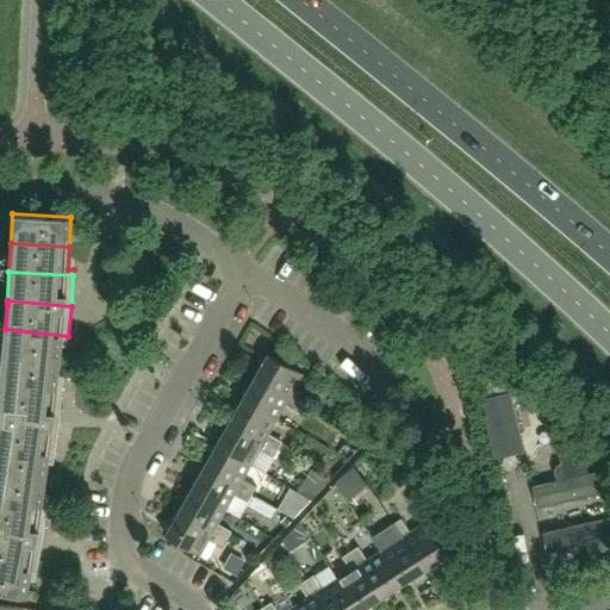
[(60,363),(61,347),(62,337),(68,337),(68,336),(5,329),(1,358),(60,363)]
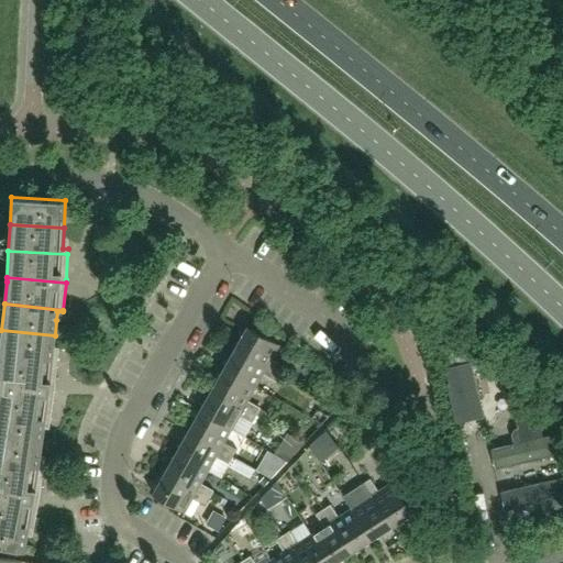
[(271,360),(279,345),(247,328),(235,349),(279,374),(284,366),(271,360)]
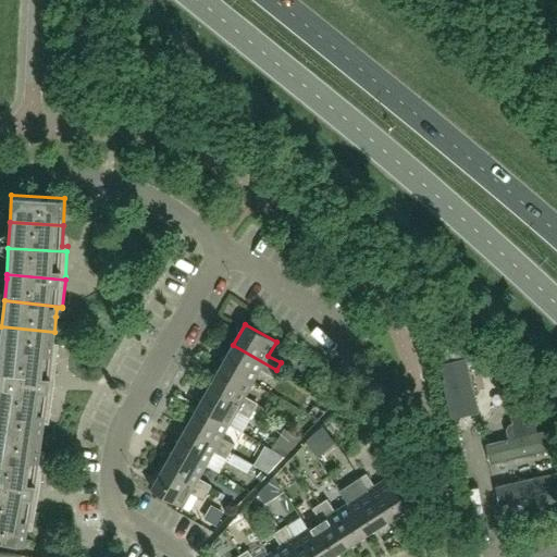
[(52,353),(54,332),(1,326),(0,337),(0,353),(57,359),(58,354),(52,353)]
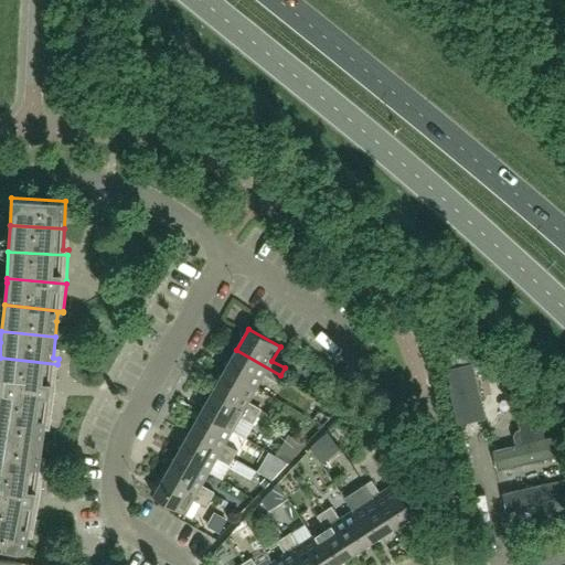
[(465,358),(461,345),(439,350),(441,363),(465,358)]
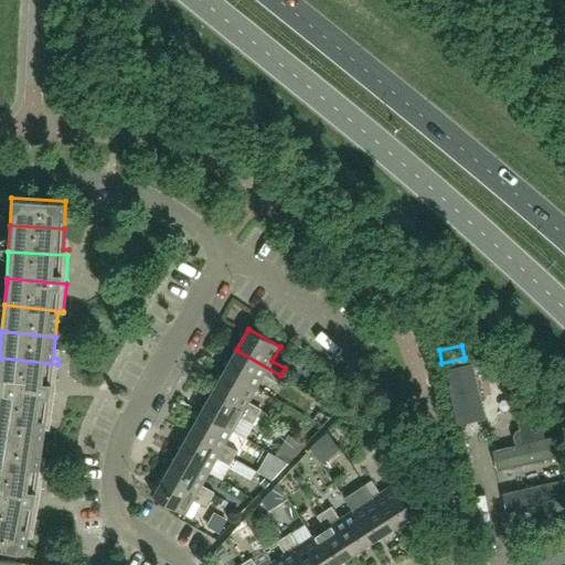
[(280,375),(236,350),(224,371),(256,388),(264,376),(276,383),(280,375)]
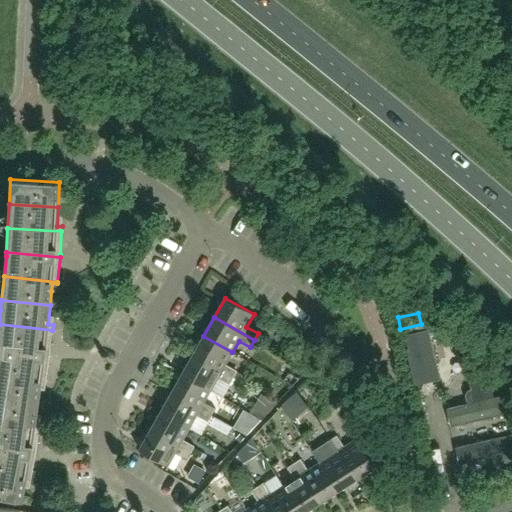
[(0,348),(50,355),(52,330),(0,324),(0,348)]
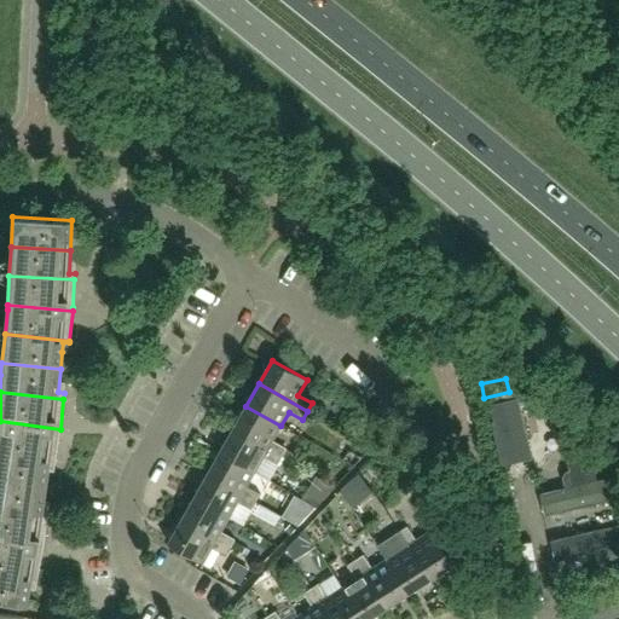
[(272,440),(281,426),(246,406),(232,429),(282,457),(287,449),(272,440)]
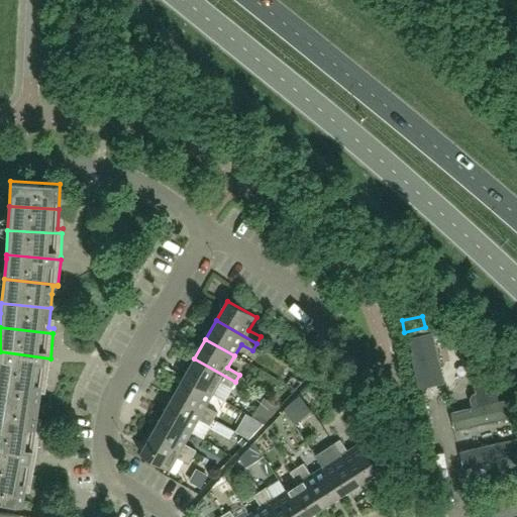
[(0,377),(46,384),(50,358),(0,351),(0,377)]
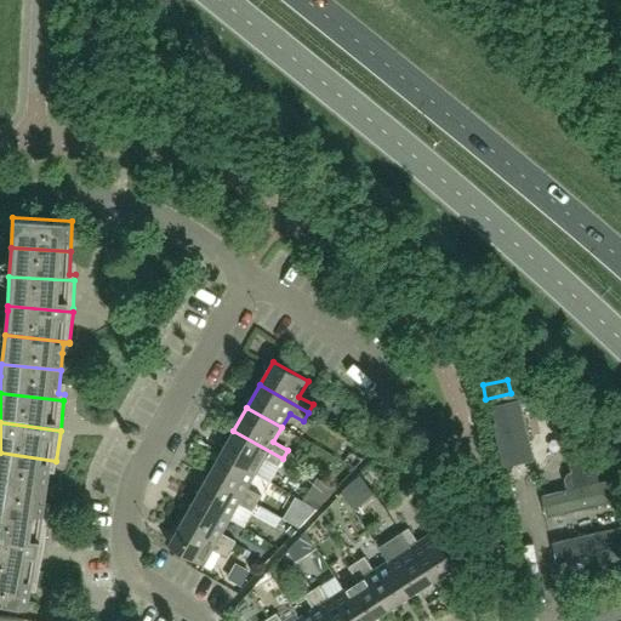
[(283,459),(233,431),(221,454),(255,473),(263,459),(278,467),(283,459)]
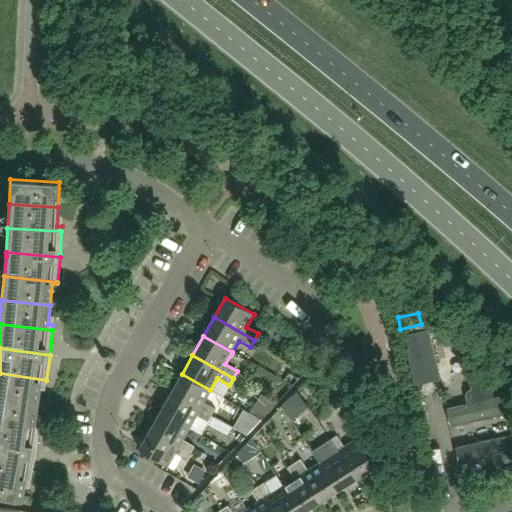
[(0,397),(38,403),(41,381),(46,382),(46,380),(0,373),(0,397)]
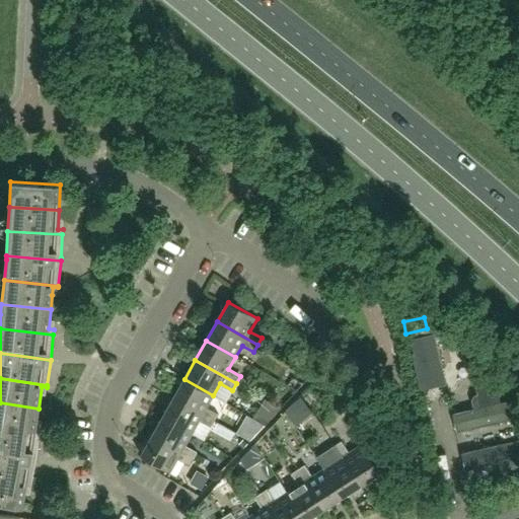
[(225,402),(213,395),(184,379),(173,398),(215,422),(225,402)]
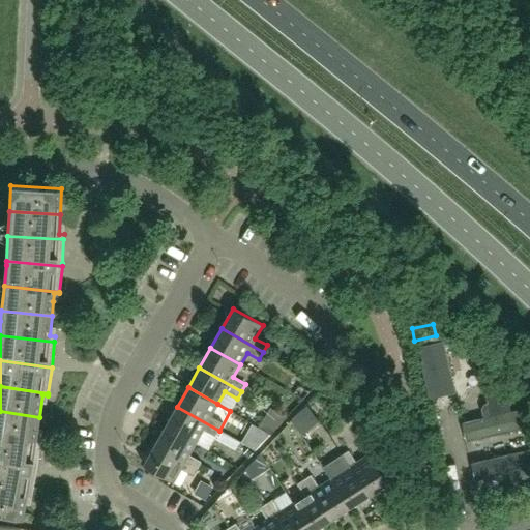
[(241,391),(237,399),(247,404),(252,398),(241,391)]
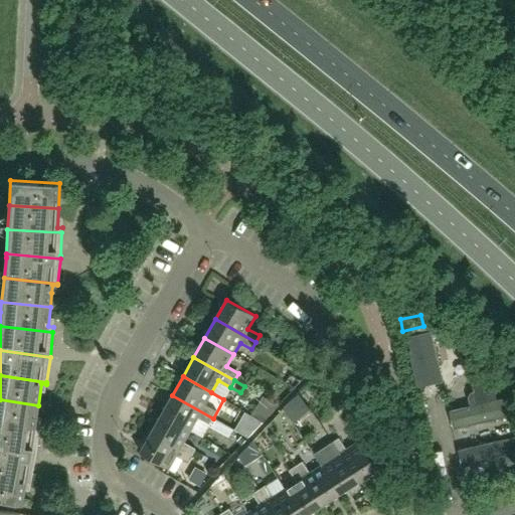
[(452,433),(507,420),(503,402),(494,404),(489,381),(471,385),(474,398),(446,404),(452,433)]
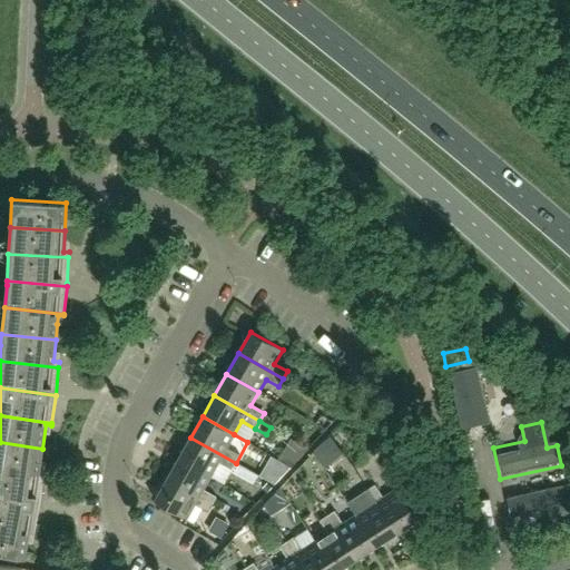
[(236,463),(190,438),(178,458),(210,477),(218,463),(232,470),(236,463)]
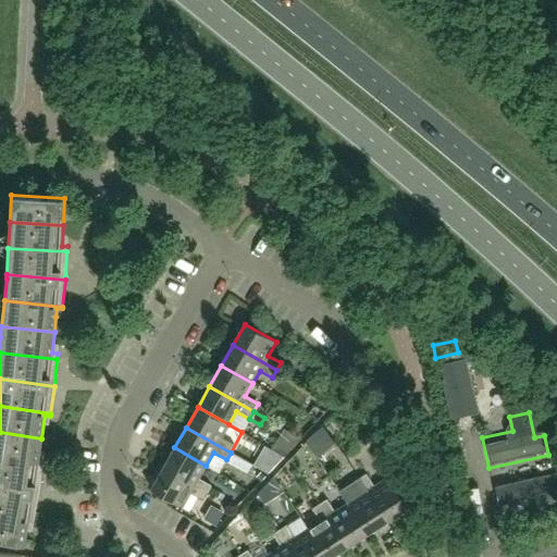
[(38,460),(41,438),(0,432),(0,458),(42,465),(44,461),(38,460)]
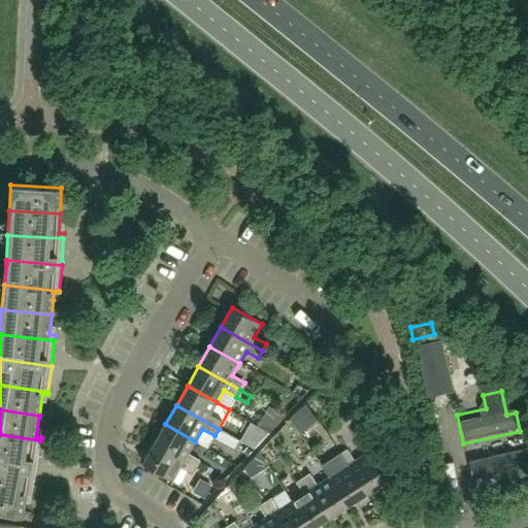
[(283,430),(295,438),(306,422),(294,414),(283,430)]
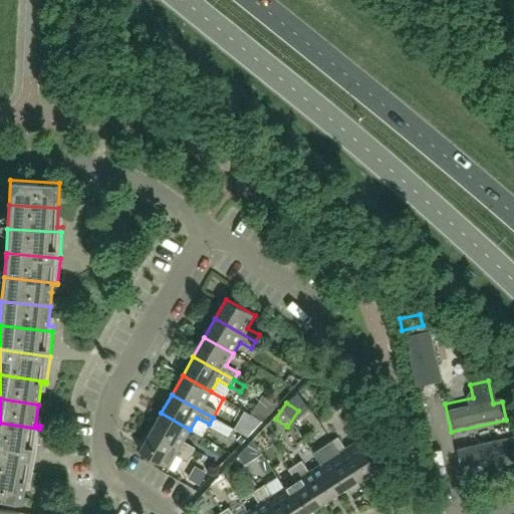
[(257,405),(250,415),(262,422),(270,413),(257,405)]
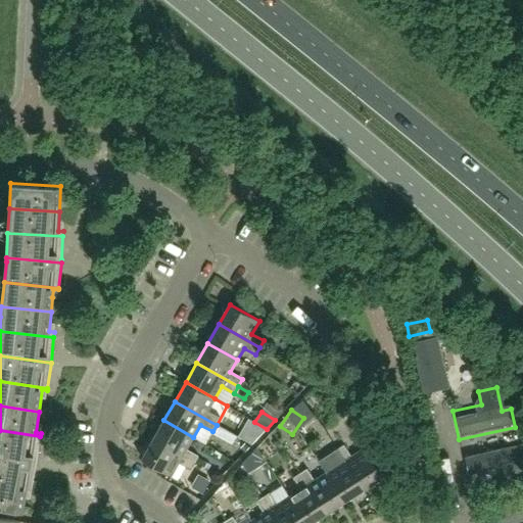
[(186,449),(193,437),(163,420),(153,439),(194,463),(198,456),(186,449)]
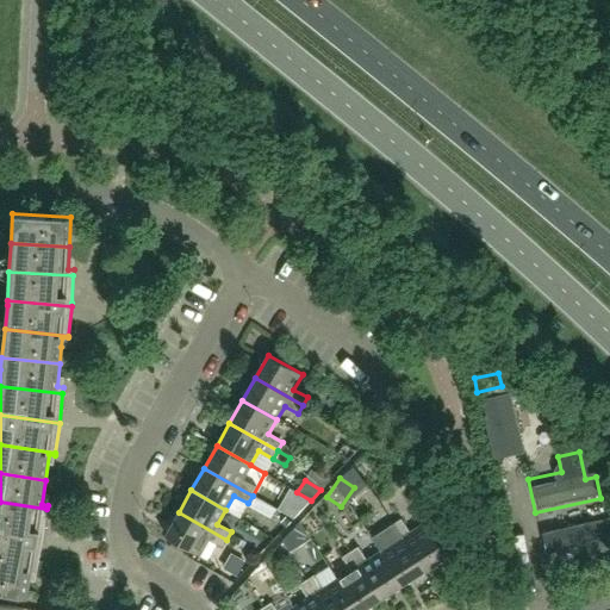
[(253,496),(248,503),(260,510),(265,503),(253,496)]
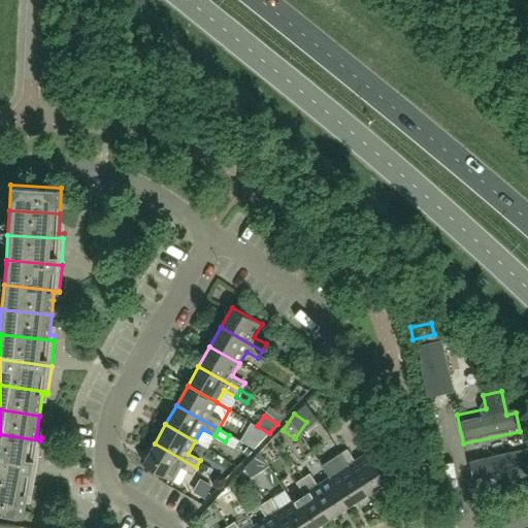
[(0,460),(37,467),(40,440),(0,434),(0,460)]
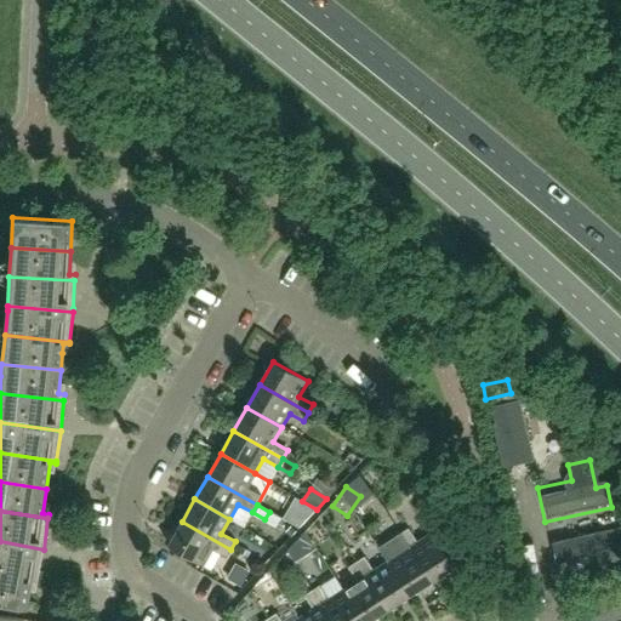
[(231,550),(182,522),(169,546),(203,565),(212,550),(227,558),(231,550)]
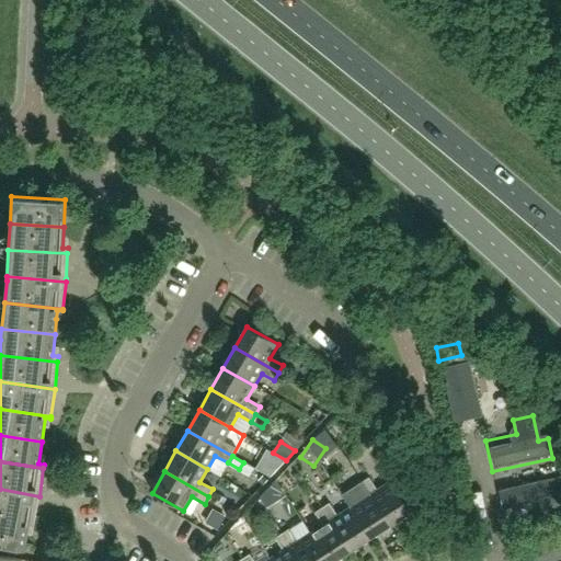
[(410,512),(390,481),(377,490),(368,477),(362,481),(389,525),(410,512)]
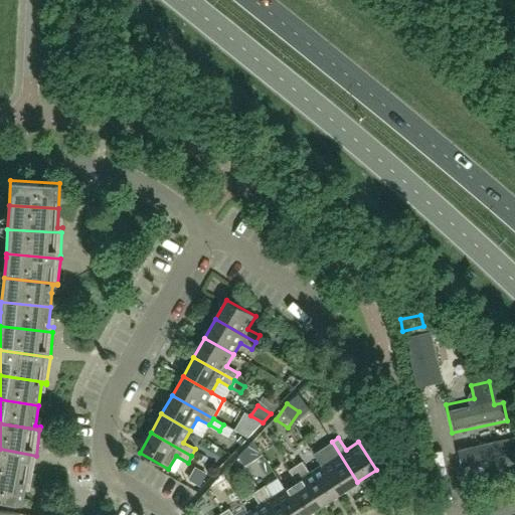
[(252,440),(243,449),(251,462),(263,455),(252,440)]
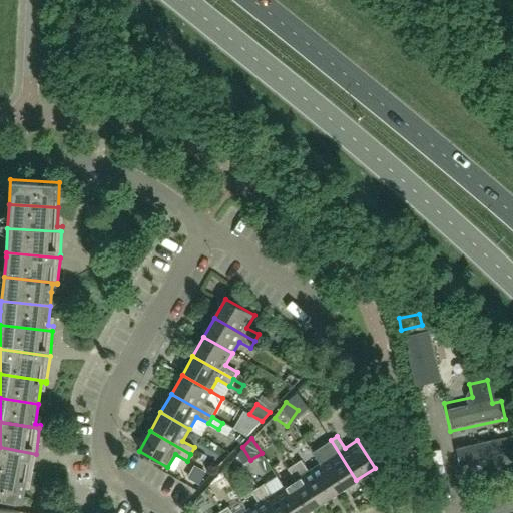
[(512,474),(512,439),(455,449),(460,482),(512,474)]
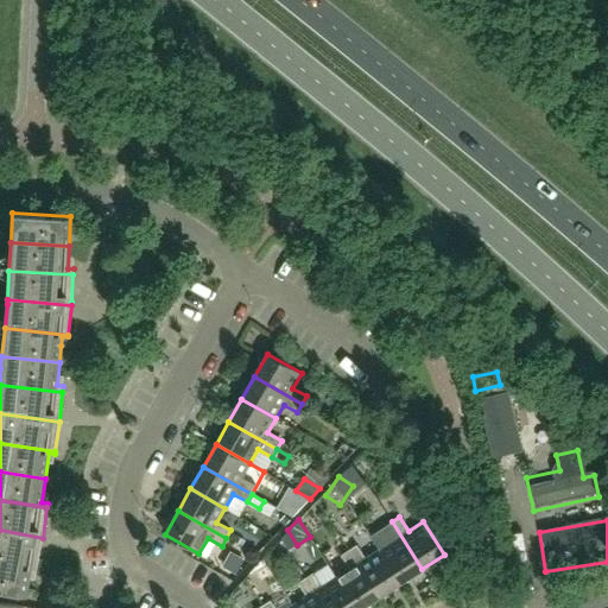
[(422,569),(392,521),(371,536),(379,550),(400,583),(422,569)]
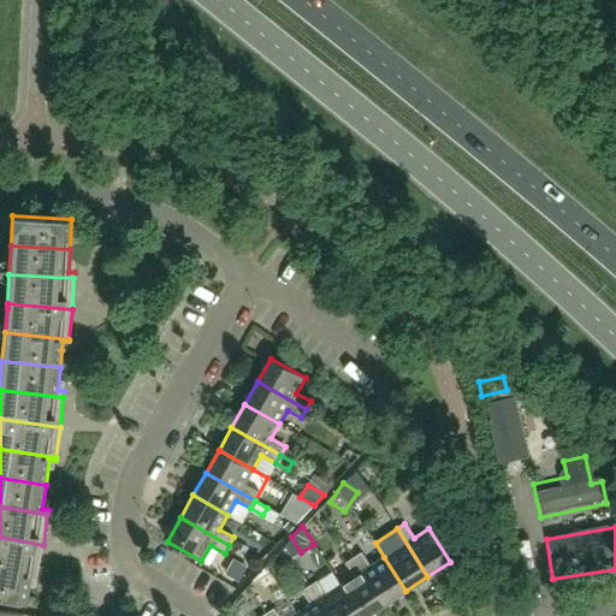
[(0,567),(37,574),(43,545),(0,537),(0,567)]
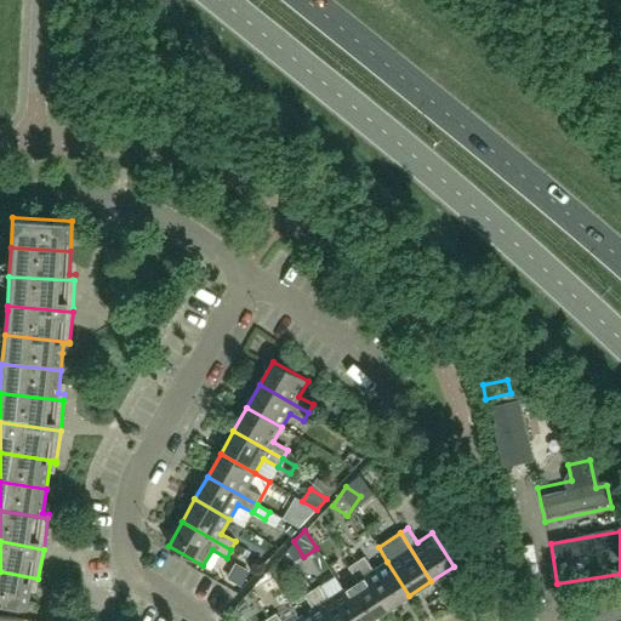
[(409,596),(387,562),(372,570),(364,557),(357,562),(387,609),(409,596)]
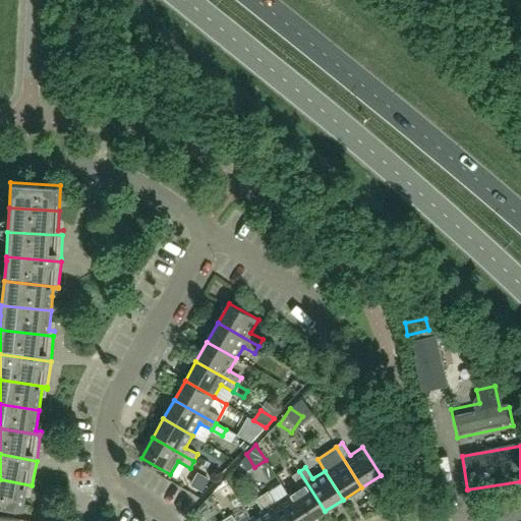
[(308,520),(325,511),(299,471),(292,475),(299,487),(288,495),(304,520),(308,520)]
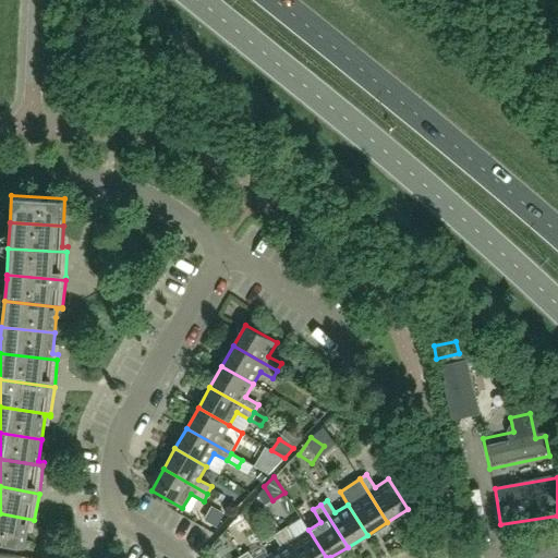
[(0,541),(24,546),(28,522),(34,523),(34,520),(0,513),(0,541)]
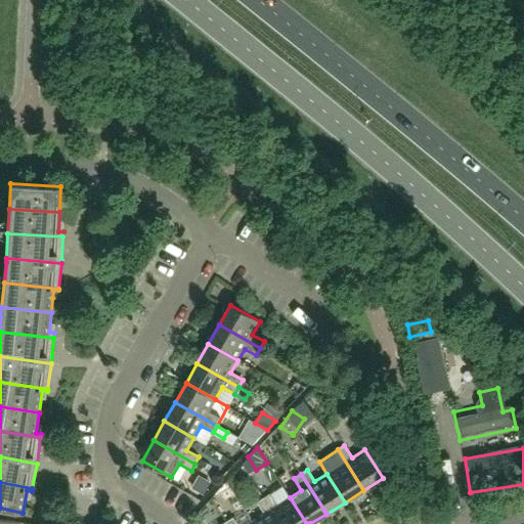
[(306,523),(290,497),(277,506),(270,493),(263,497),(279,523),(306,523)]
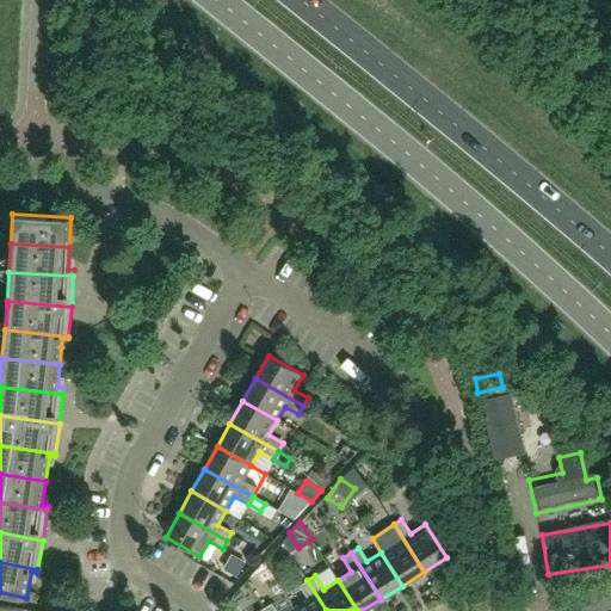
[(213,599),(224,586),(215,576),(203,588),(213,599)]
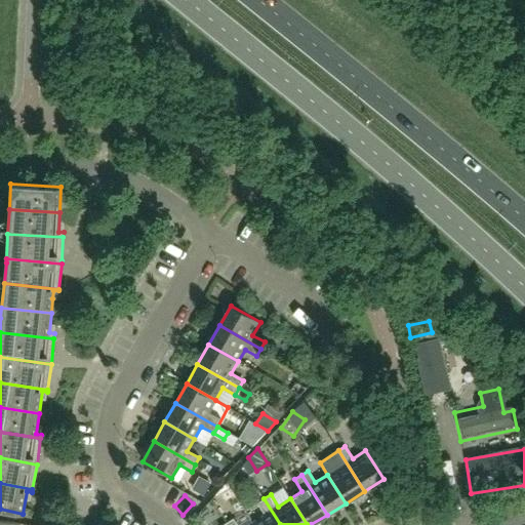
[(280,524),(264,498),(257,503),(265,515),(252,523),(253,524),(280,524)]
